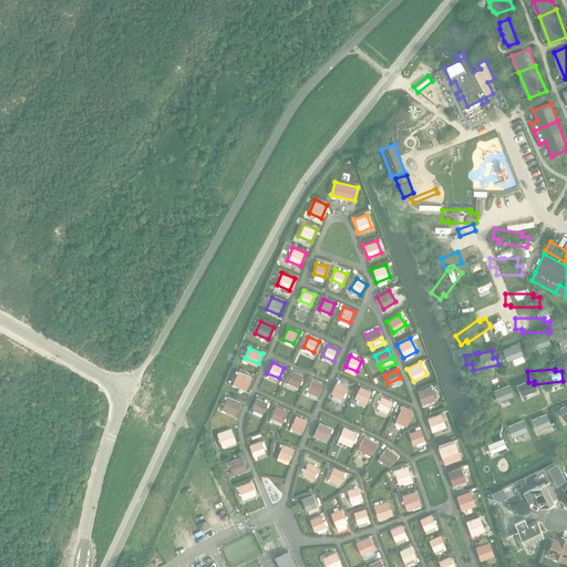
[(246,390),(251,378),(239,371),(234,383),(246,390)]
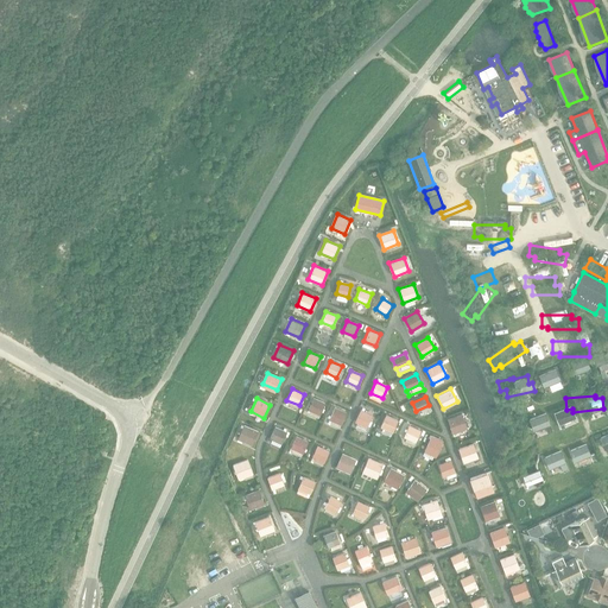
[(320,415),(325,404),(314,398),(308,410),(320,415)]
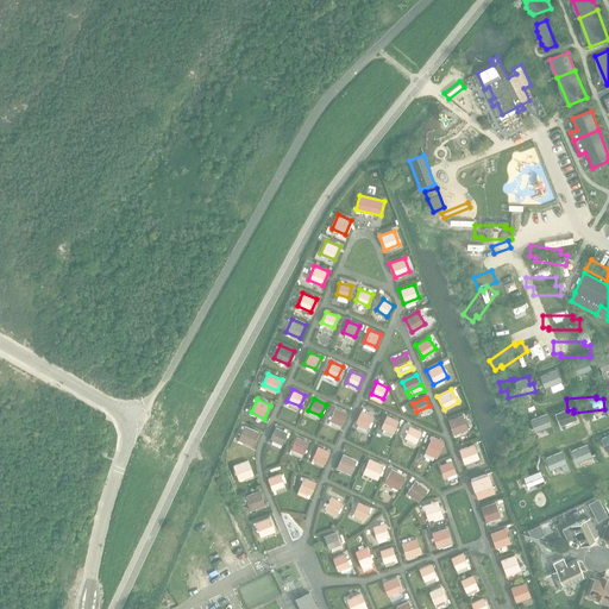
[(533,412),(529,412),(532,443),(544,441),(542,434),(546,434),(544,405),(532,405),(533,412)]
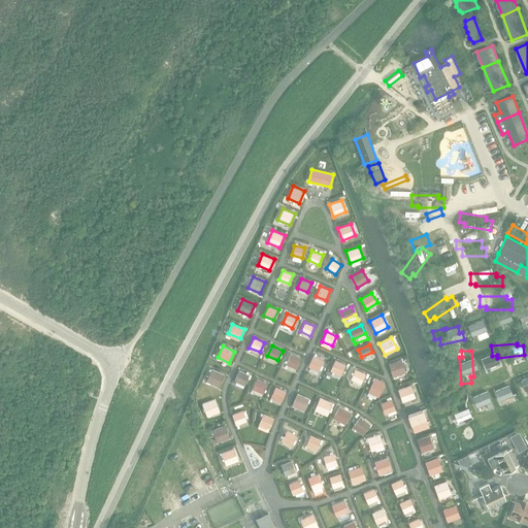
[(296,369),(301,359),(290,354),(286,364),(296,369)]
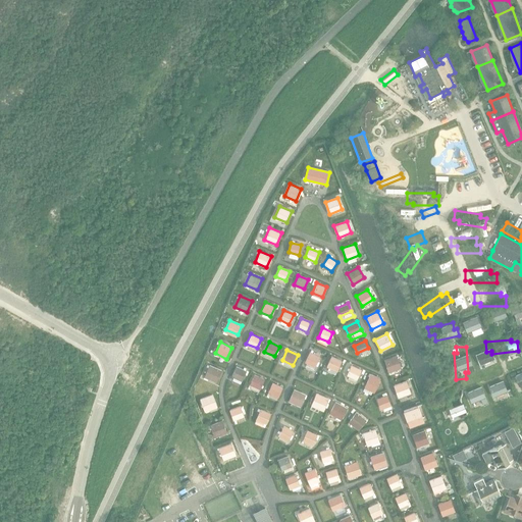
[(315,367),(319,357),(309,353),(305,362),(315,367)]
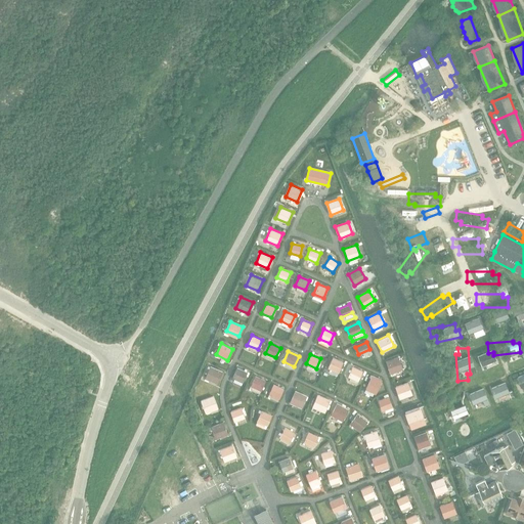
[(402,368),(398,357),(386,361),(390,374),(402,368)]
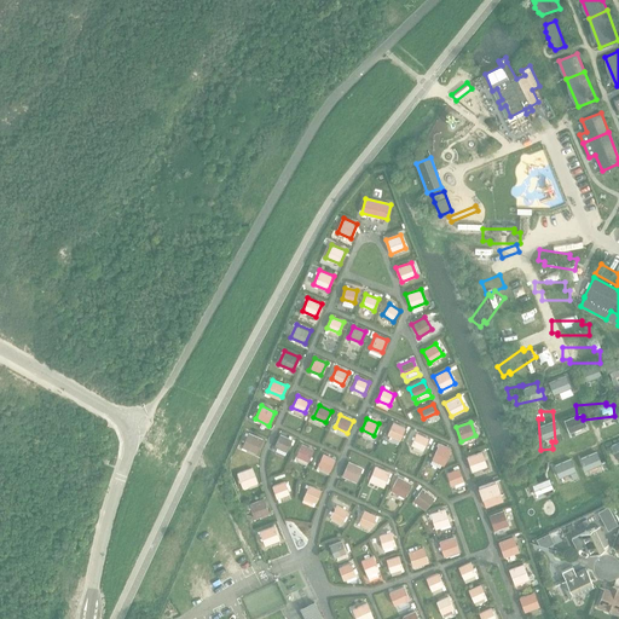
[(399,440),(405,428),(393,423),(387,434),(399,440)]
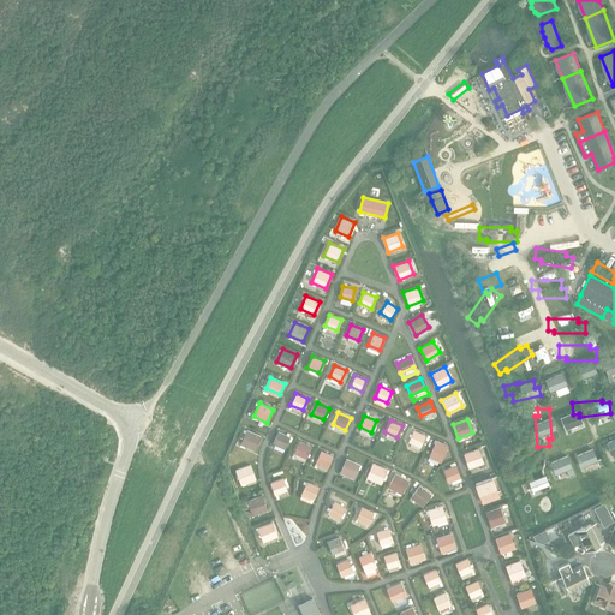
[(589,429),(577,430),(578,439),(584,437),(585,446),(613,443),(611,435),(608,435),(607,427),(592,428),(589,428),(589,429)]
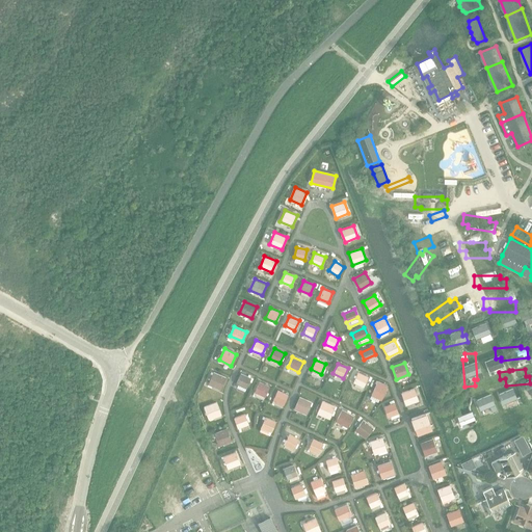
[(221,390),(225,377),(213,372),(208,383),(221,390)]
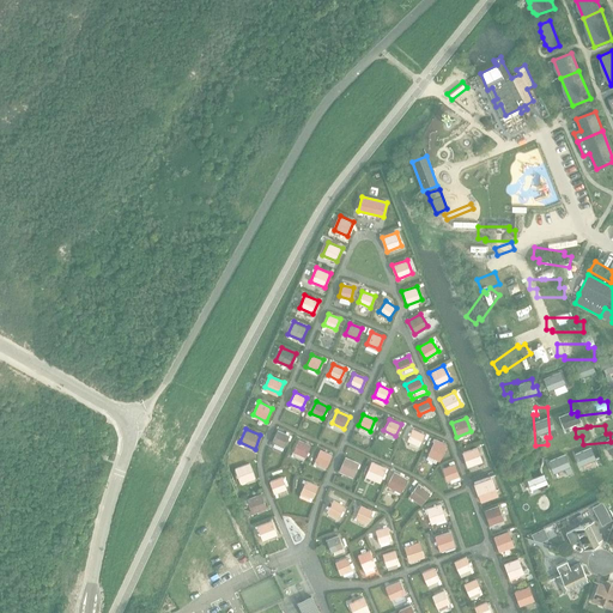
[(419,445),(424,435),(412,430),(407,441),(419,445)]
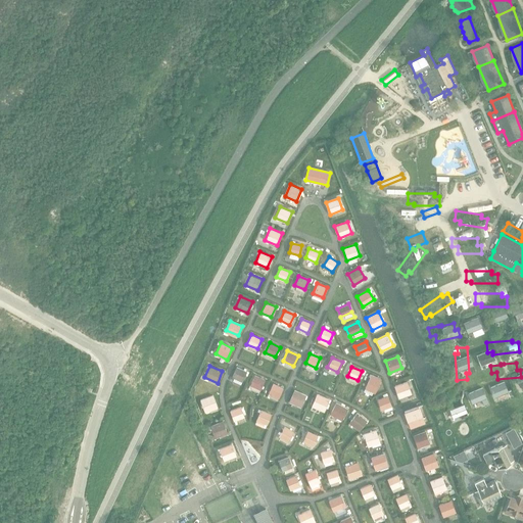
[(242,381),(246,372),(236,368),(232,377),(242,381)]
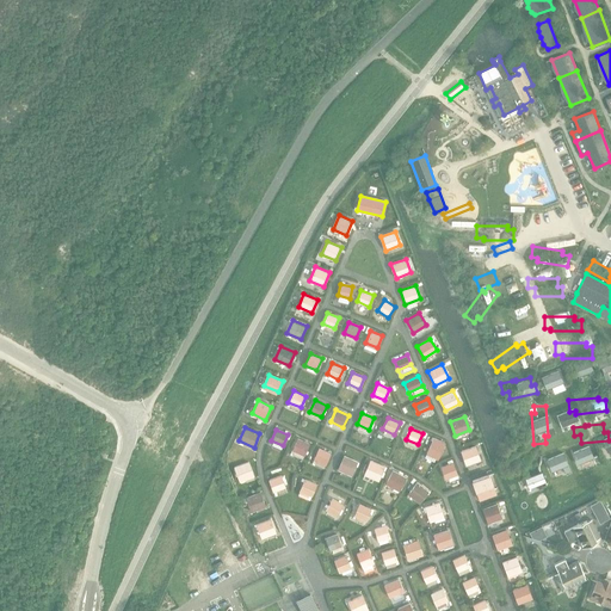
[(439,455),(445,444),(433,438),(429,450),(439,455)]
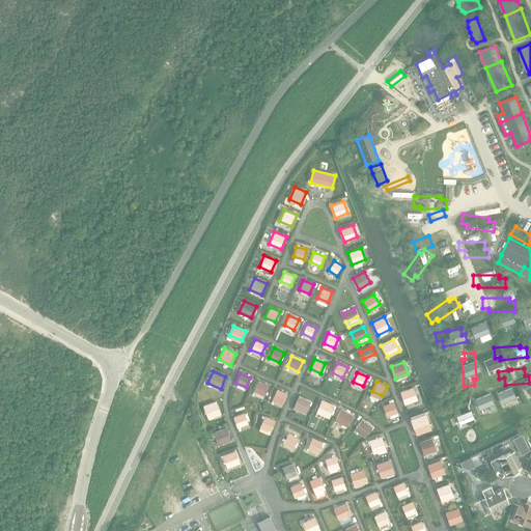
[(264,395),(269,386),(258,382),(254,391),(264,395)]
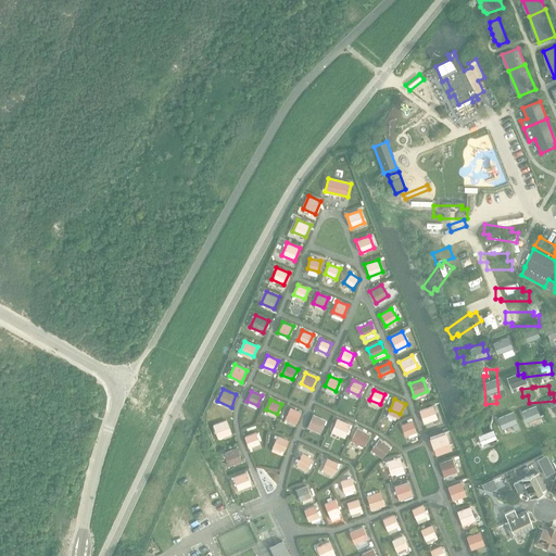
[(437,418),(432,406),(419,412),(424,424),(437,418)]
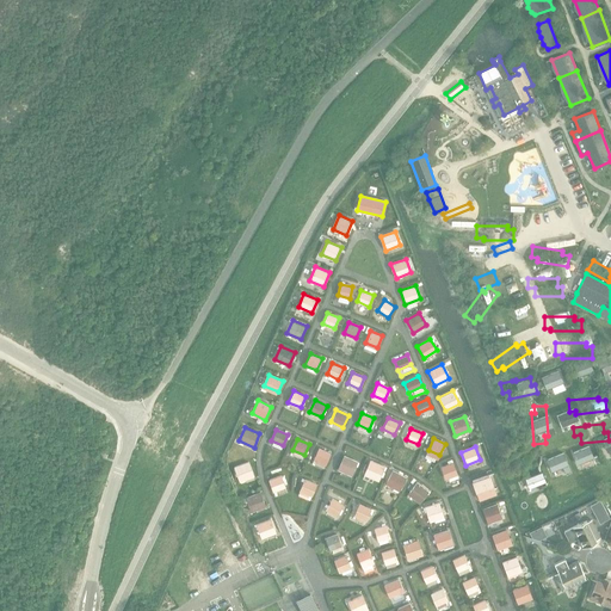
[(326,464),(331,454),(319,448),(313,460),(326,464)]
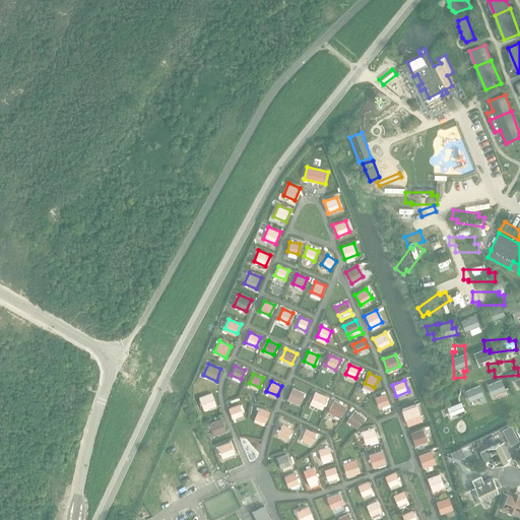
[(504,388),(494,389),(495,396),(500,396),(501,403),(519,400),(519,393),(519,386),(507,387),(504,387),(504,388)]
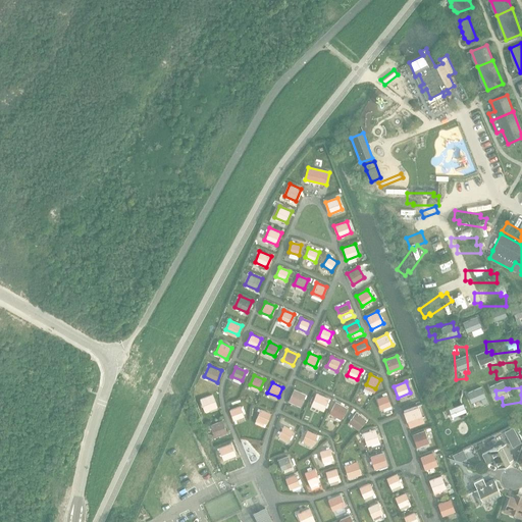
[(447,394),(441,394),(442,404),(468,401),(468,399),(473,398),(472,388),(447,390),(447,394)]
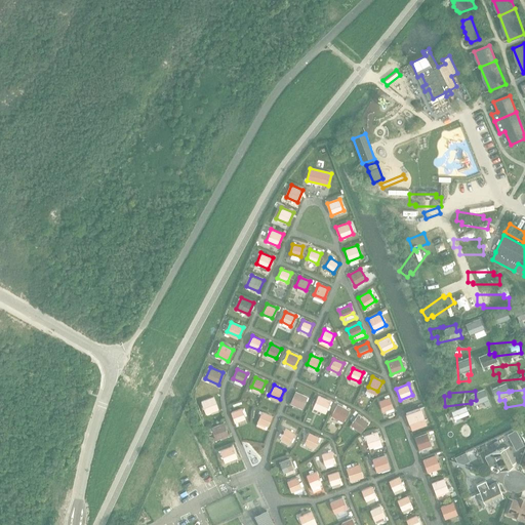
[(303,408),(307,398),(294,393),(290,403),(303,408)]
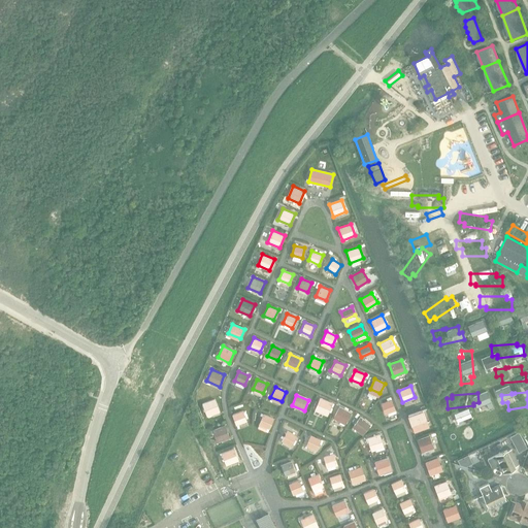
[(327,416),(332,403),(320,398),(315,410),(327,416)]
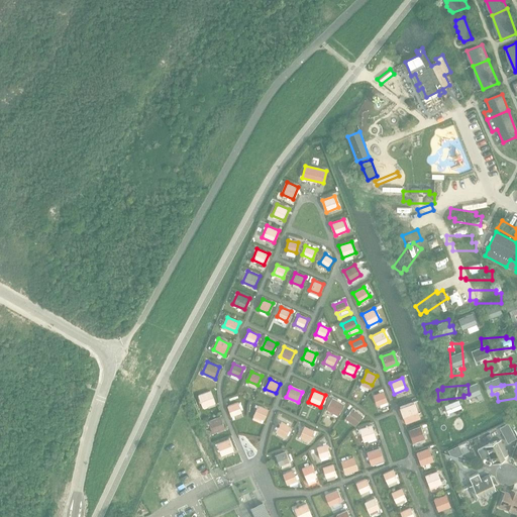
[(215,402),(211,391),(198,396),(203,407),(215,402)]
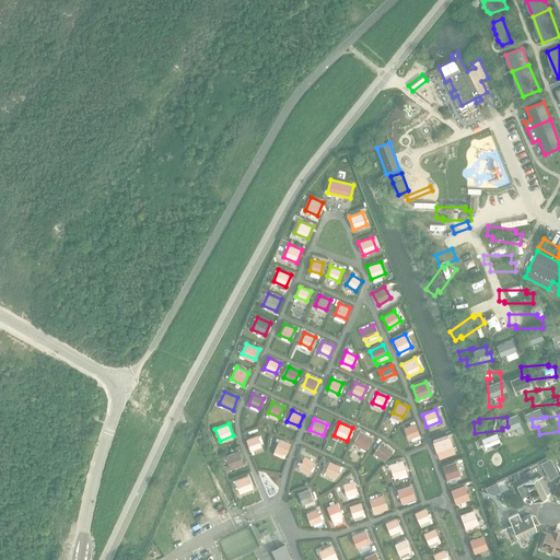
[(419,434),(415,424),(404,429),(408,439),(419,434)]
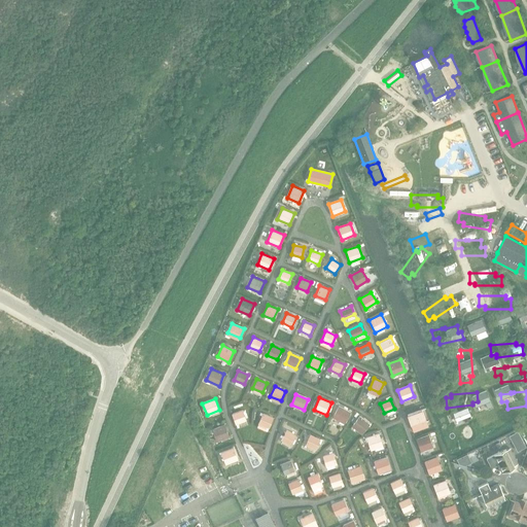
[(344,423),(350,412),(339,406),(332,417),(344,423)]
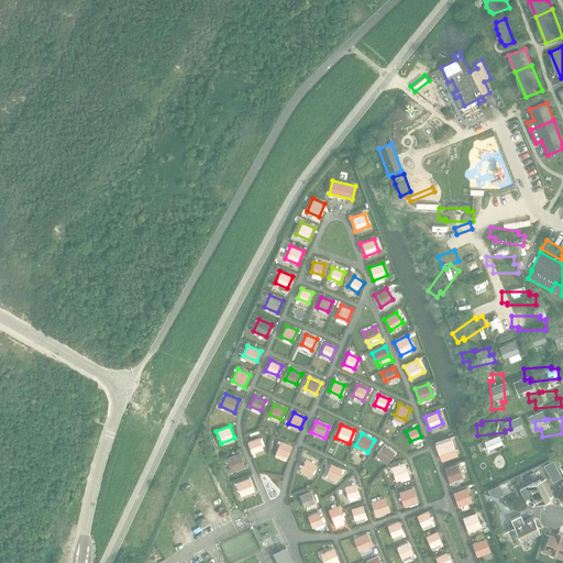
[(263,449),(258,438),(247,442),(252,453),(263,449)]
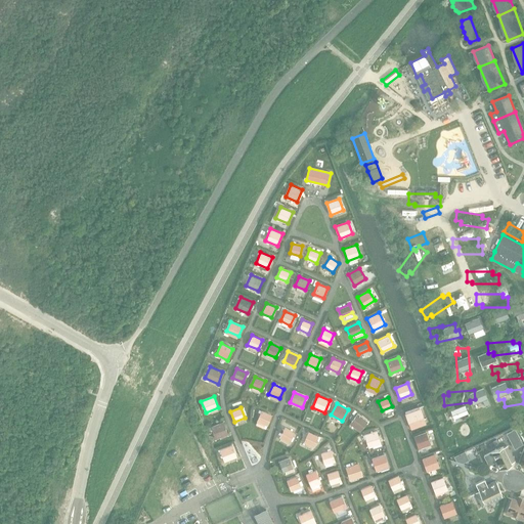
[(425,424),(419,407),(404,413),(410,429),(425,424)]
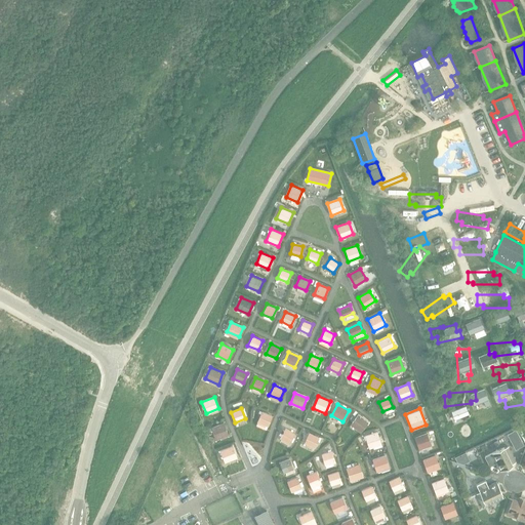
[(268,427),(272,416),(261,412),(257,421),(268,427)]
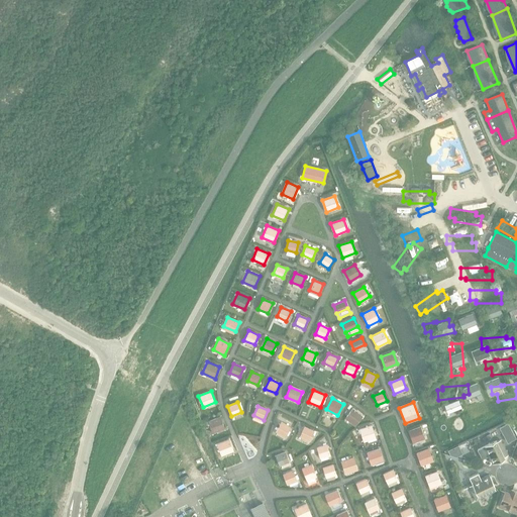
[(354,425),(363,416),(352,408),(344,418),(354,425)]
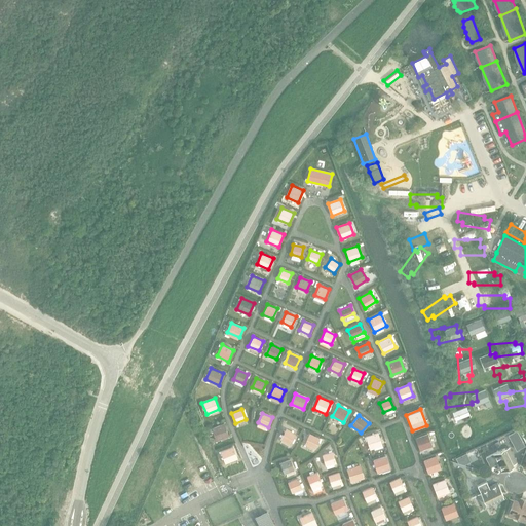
[(460,418),(450,418),(450,425),(456,425),(456,433),(480,433),(480,425),(476,425),(476,418),(463,418),(463,417),(460,417),(460,418)]
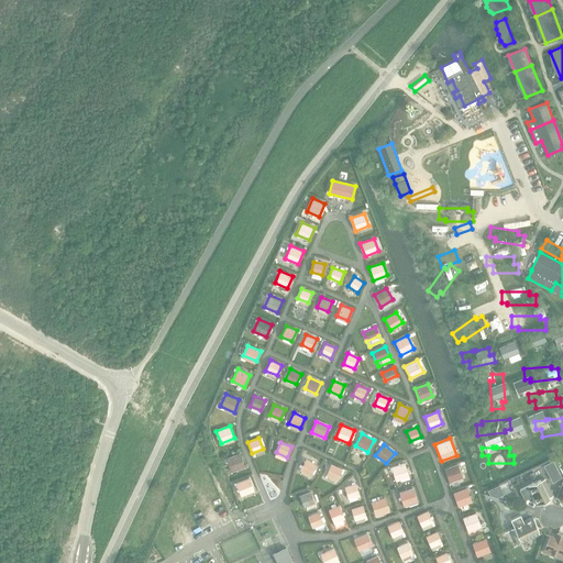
[(245,466),(240,454),(227,459),(231,472),(245,466)]
